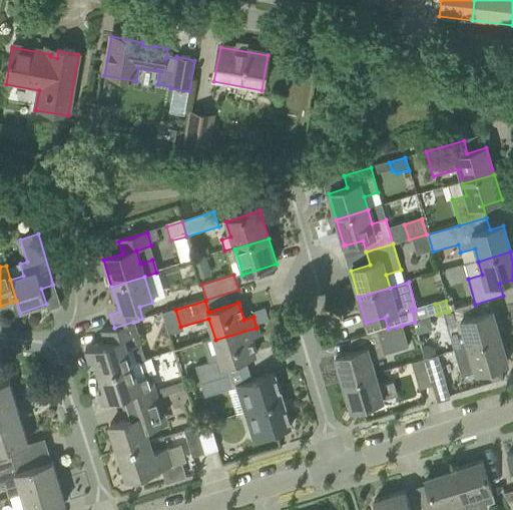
[(473,318),(470,306),(443,315),(454,351),(500,338),(492,313),(473,318)]
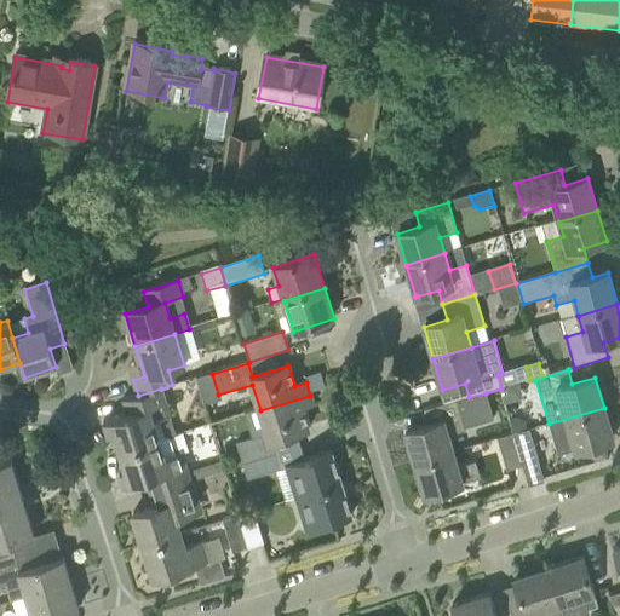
[(176,436),(170,416),(161,389),(138,396),(128,399),(133,414),(103,424),(108,437),(113,436),(119,454),(176,436)]
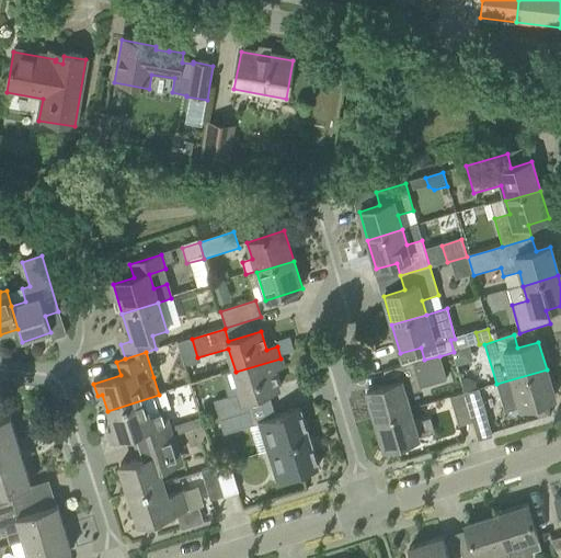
[(367,391),(376,421),(411,410),(407,396),(447,383),(439,356),(424,360),(384,373),(388,386),(367,391)]
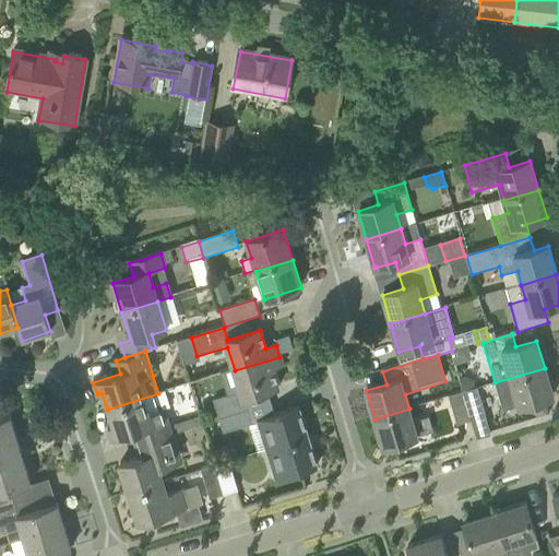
[(280,357),(235,370),(240,392),(212,401),(218,420),(249,411),(245,399),(277,388),(272,369),(283,366),(280,357)]
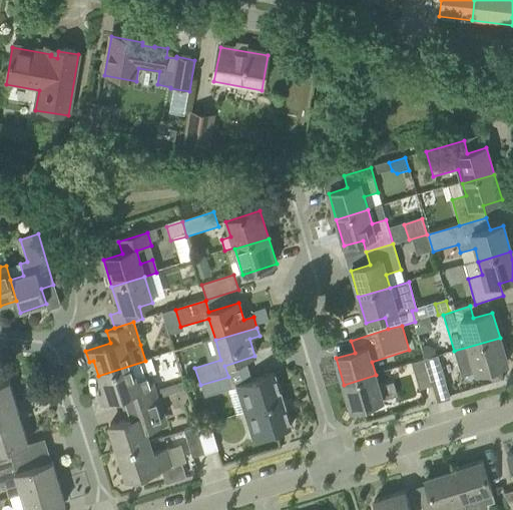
[(500,338),(454,351),(462,378),(488,371),(499,367),(508,365),(500,338)]
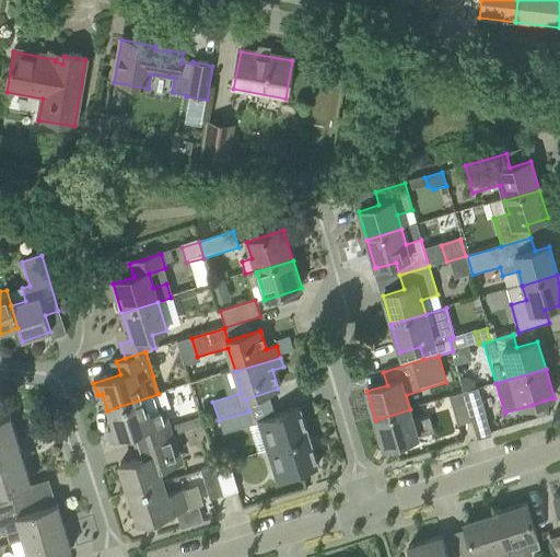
[(478,390),(464,394),(473,422),(487,418),(478,390)]
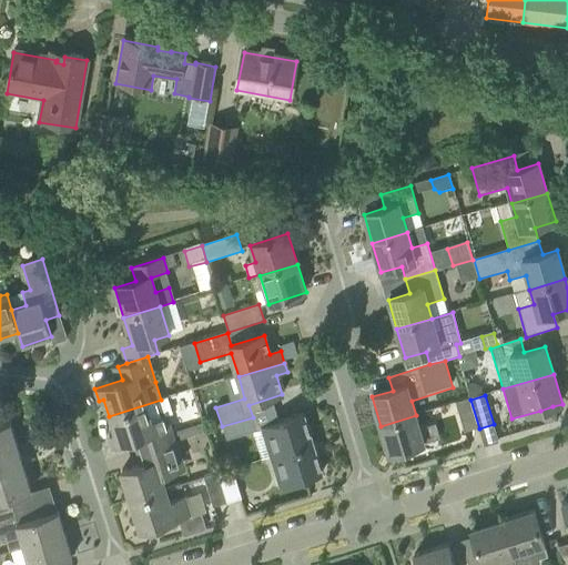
[(174,442),(166,419),(172,416),(168,401),(162,403),(161,400),(109,416),(114,433),(109,434),(113,447),(140,439),(144,451),(138,453),(139,453),(174,442)]
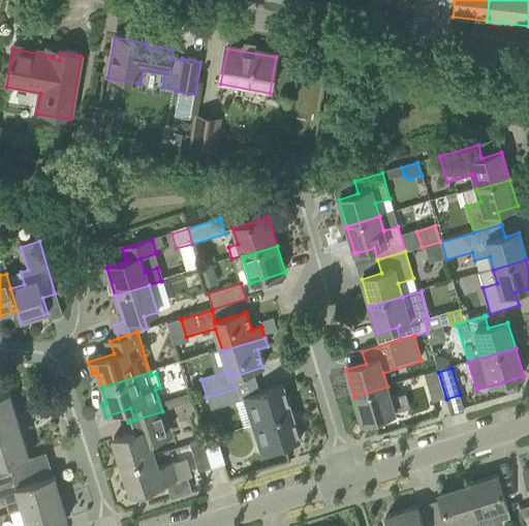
[(446,399),(438,372),(425,376),(432,403),(446,399)]
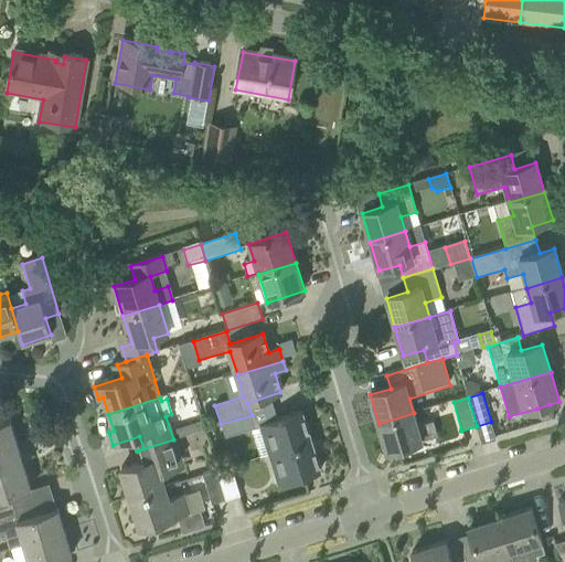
[(550,404),(537,409),(536,413),(539,420),(542,423),(554,420),(550,404)]
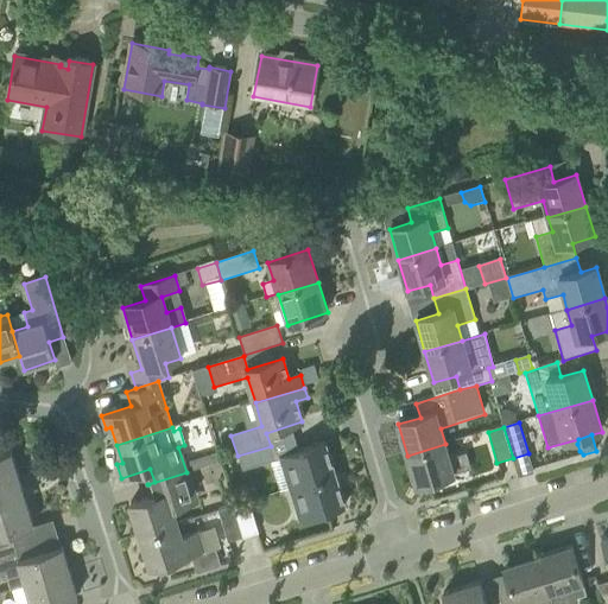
[(292,489),(336,475),(325,444),(283,457),(292,489)]
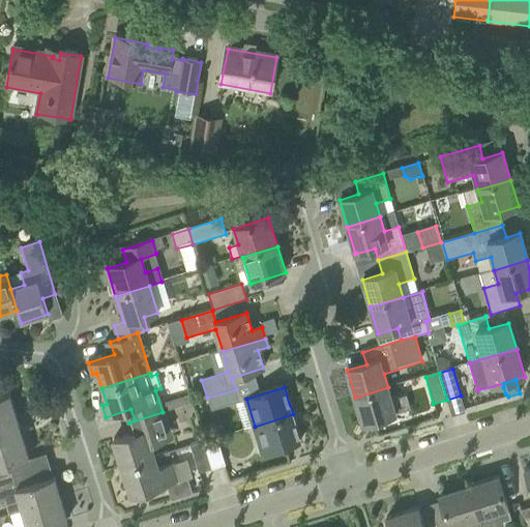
[(391,401),(388,387),(355,398),(362,425),(410,410),(406,396),(391,401)]
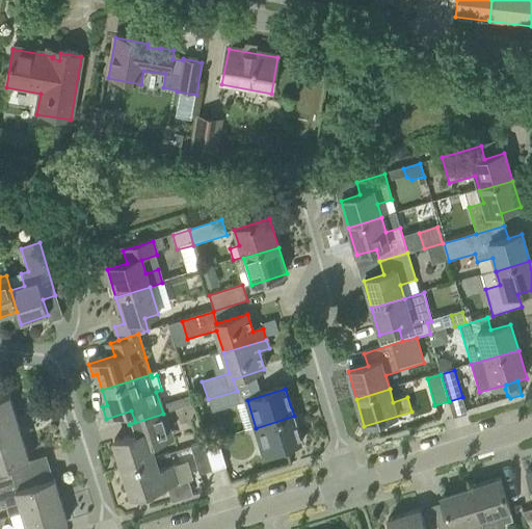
[(237,391),(208,399),(211,413),(240,404),(237,391)]
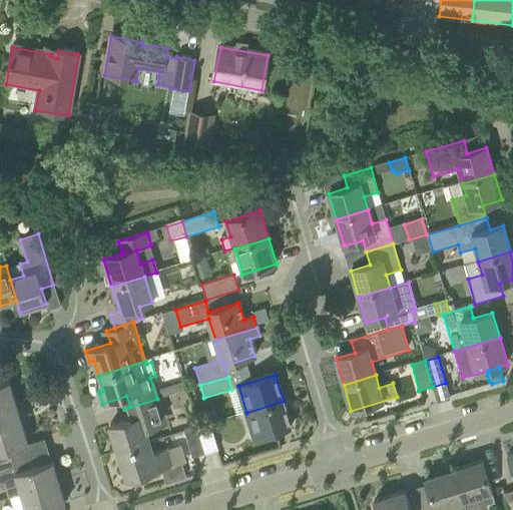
[(0,384),(0,408),(15,404),(9,382),(0,384)]
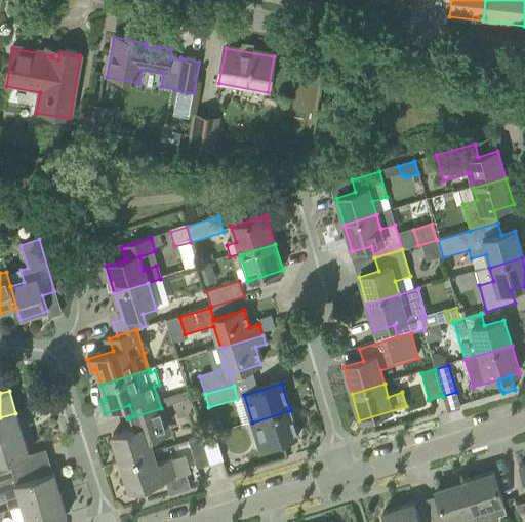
[(163,408),(161,408),(128,418),(131,431),(112,437),(121,464),(152,453),(148,441),(171,434),(163,408)]
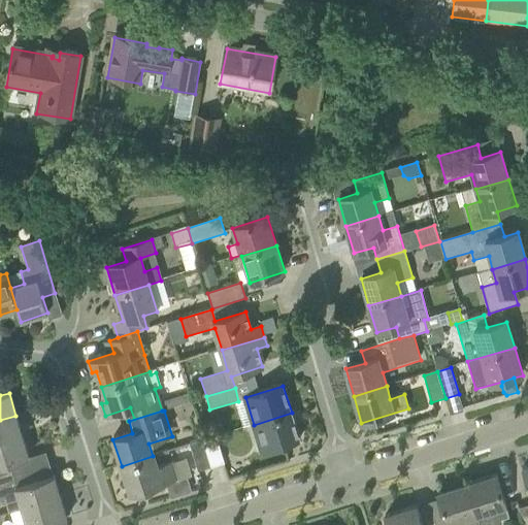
[(254,425),(262,452),(260,452),(260,453),(300,440),(292,413),(254,425)]
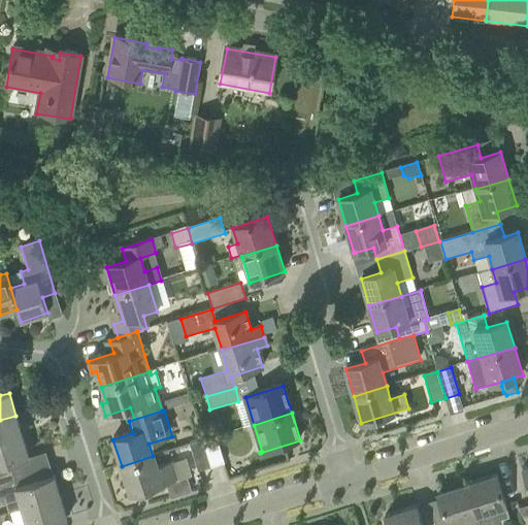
[(0,443),(22,436),(15,416),(0,420),(0,443)]
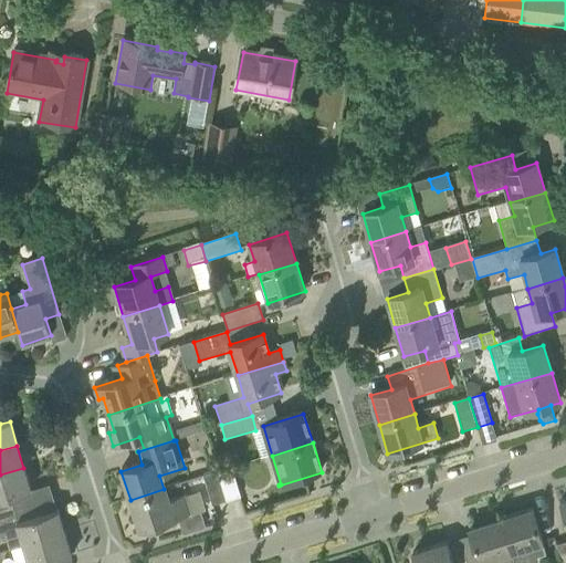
[(0,514),(14,510),(10,498),(31,491),(23,468),(0,475),(0,514)]
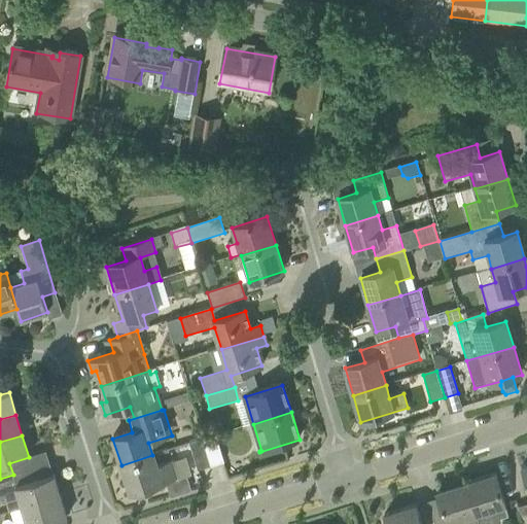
[(215,435),(203,440),(211,467),(224,463),(215,435)]
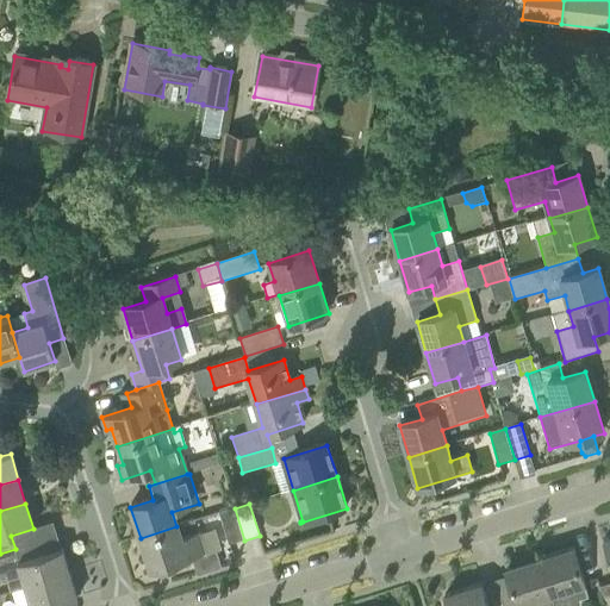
[(219,513),(229,545),(244,541),(235,508),(219,513)]
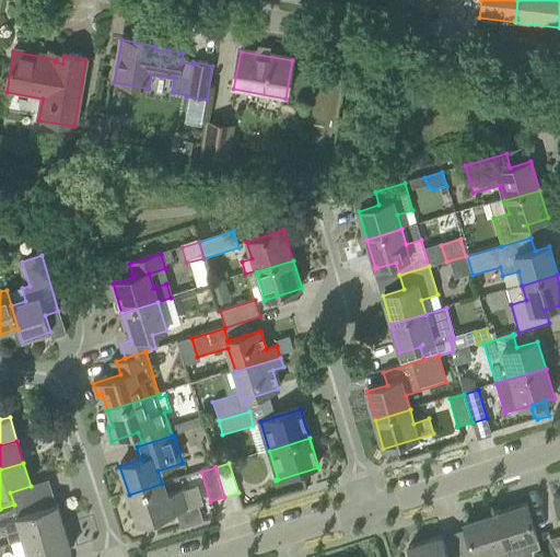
[(186,509),(181,494),(166,498),(162,484),(129,495),(138,524),(186,509)]
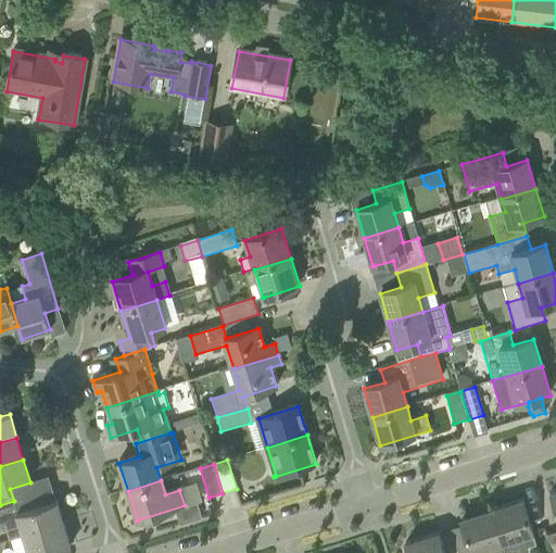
[(10,541),(24,537),(63,525),(57,502),(17,514),(14,501),(0,505),(0,526),(4,526),(10,541)]
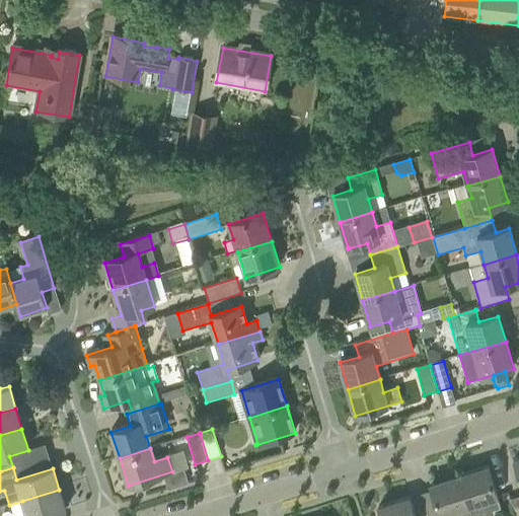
[(489,468),(458,477),(468,507),(470,515),(495,515),(494,511),(501,509),(489,468)]
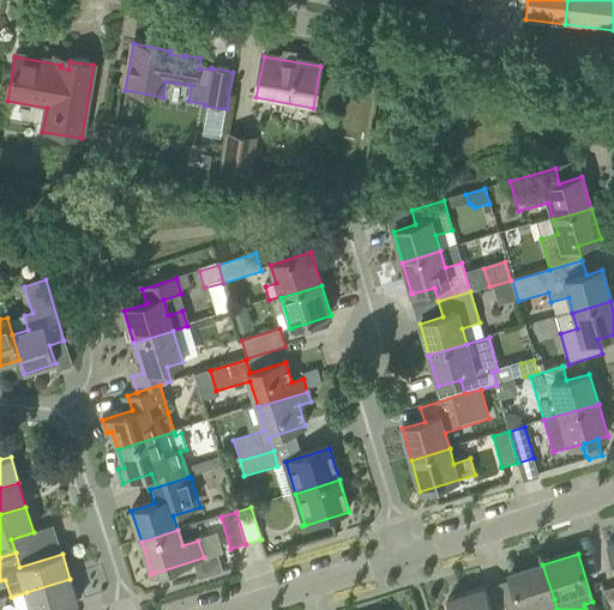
[(542,565),(510,574),(522,609),(554,599),(542,565)]
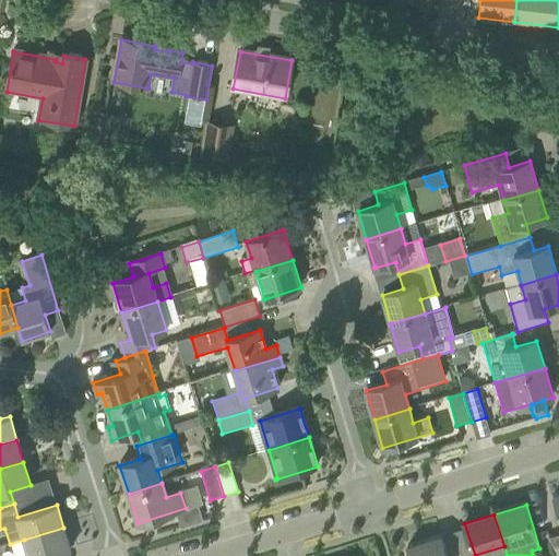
[(24,540),(28,555),(55,555),(71,551),(63,528),(24,540)]
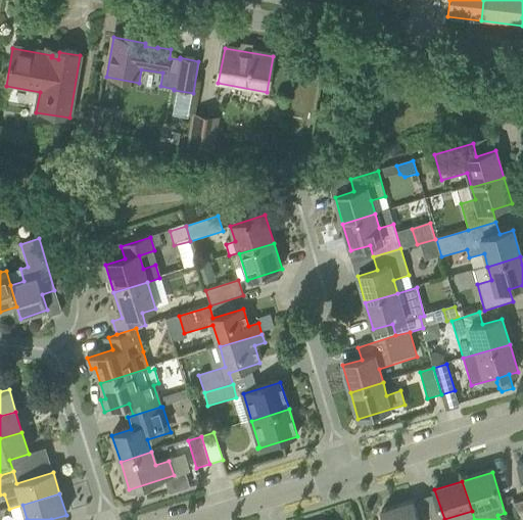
[(418,519),(413,503),(382,512),(383,519),(418,519)]
